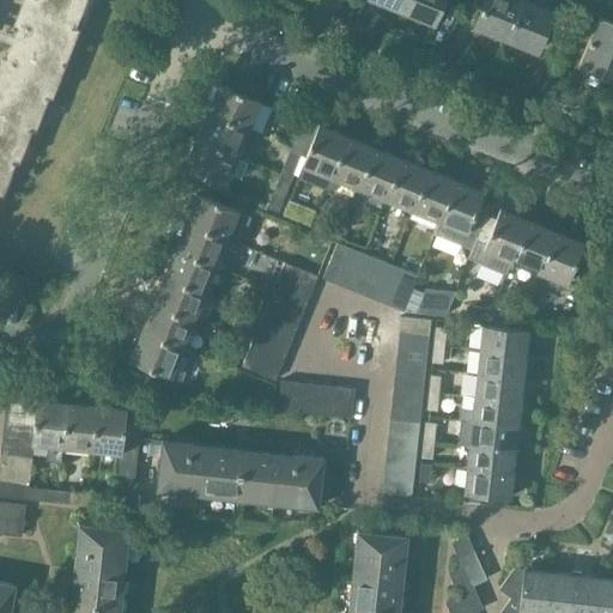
[(0,0),(0,38),(11,43),(0,64),(0,195),(4,195),(17,163),(19,164),(32,131),(36,131),(49,98),(53,98),(80,29),(77,28),(86,0),(23,0),(12,28),(16,30),(14,35),(0,29),(0,0)]
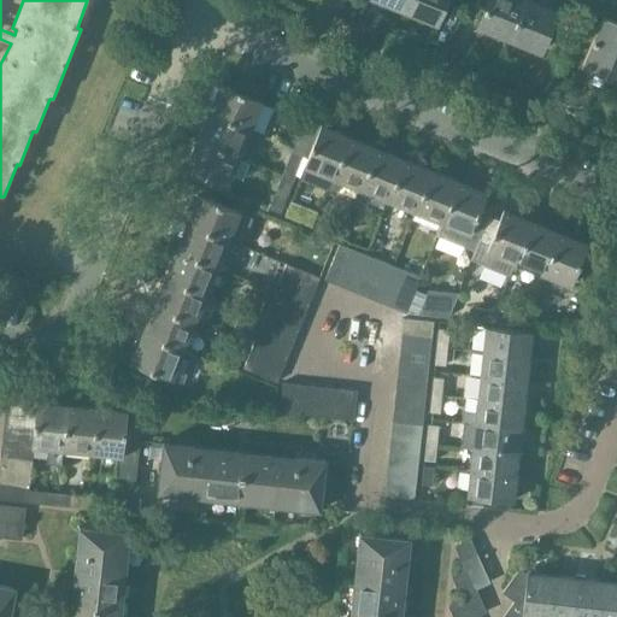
[(375,0),(404,12),(407,0),(375,0)]
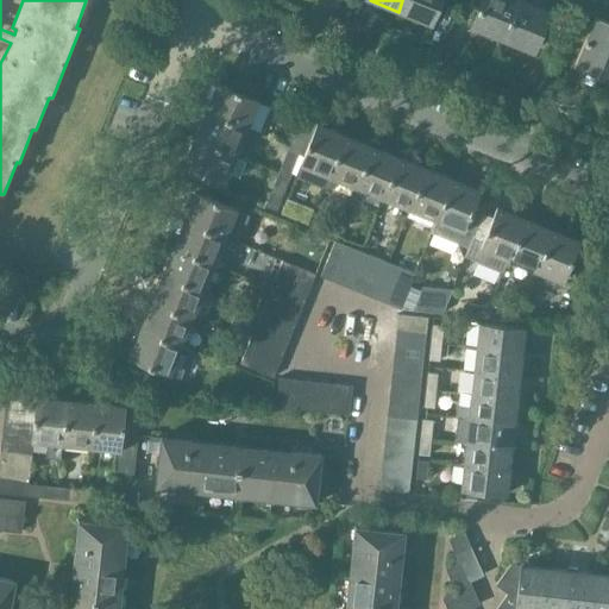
[(402,0),(399,12),(432,25),(441,0),(402,0)]
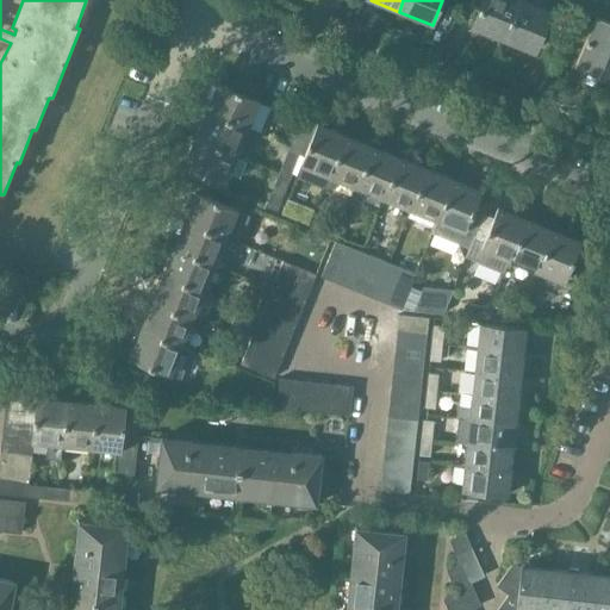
[(483,0),(473,26),(504,39),(520,0),(483,0)]
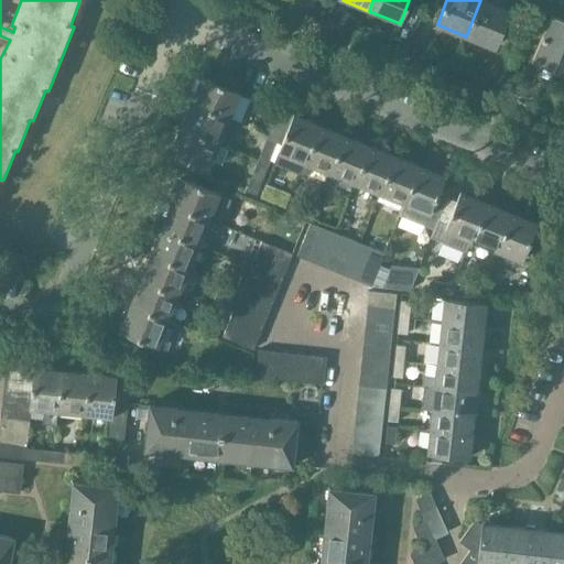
[(480,0),(466,36),(495,47),(510,10),(492,2),(492,0),(480,0)]
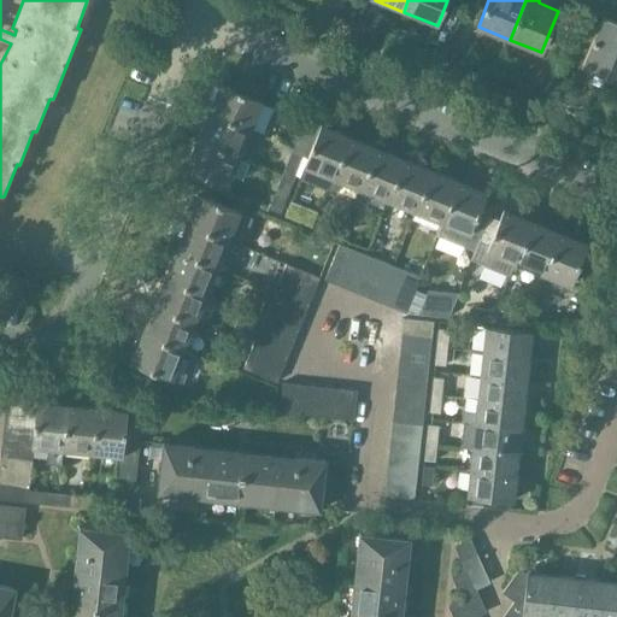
[(583,0),(579,13),(594,22),(603,0),(583,0)]
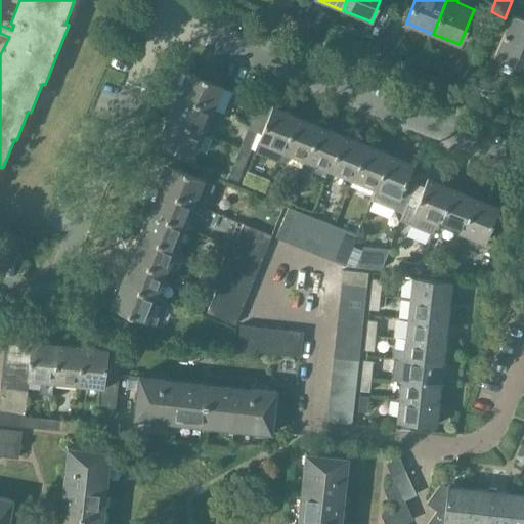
[(494,58),(521,69),(523,61),(523,19),(512,14),(494,58)]
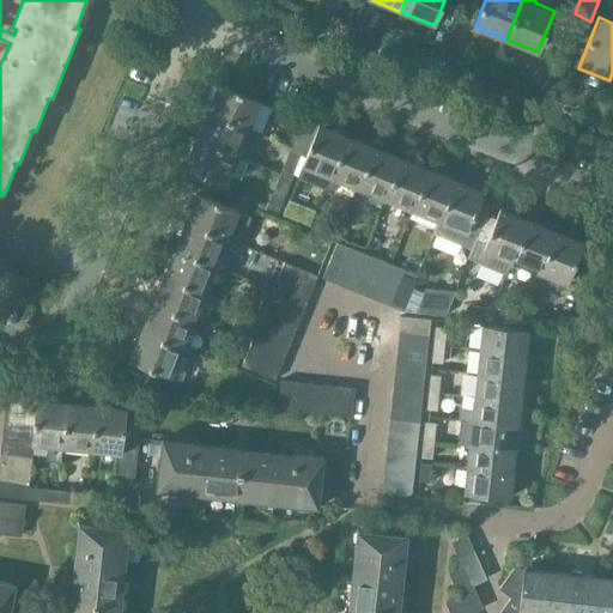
[(219,85),(207,113),(249,129),(261,102),(219,85)]
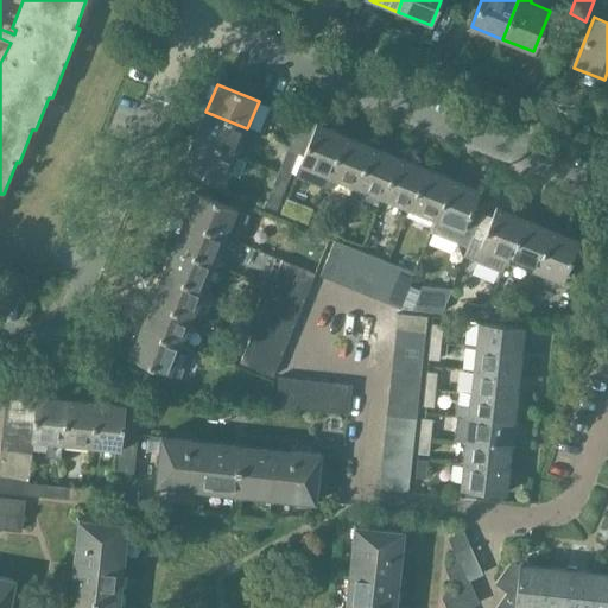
[(206,112),(195,139),(236,156),(245,160),(257,133),(247,128),(206,112)]
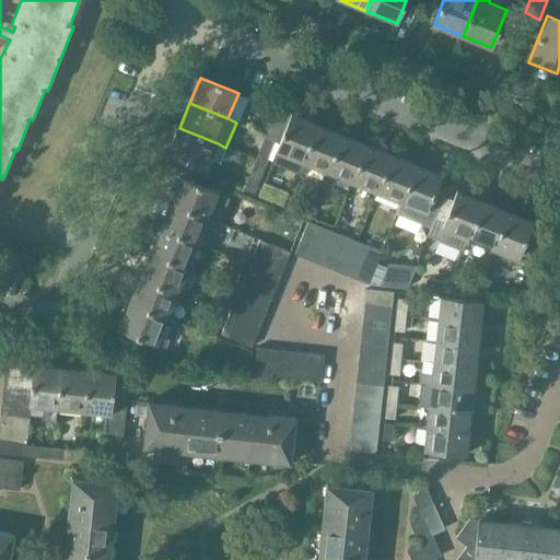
[(298,173),(299,170),(302,163),(310,143),(317,125),(292,114),(284,131),(284,132),(281,140),(276,152),(272,151),(269,159),(272,160),(271,162),(298,173)]
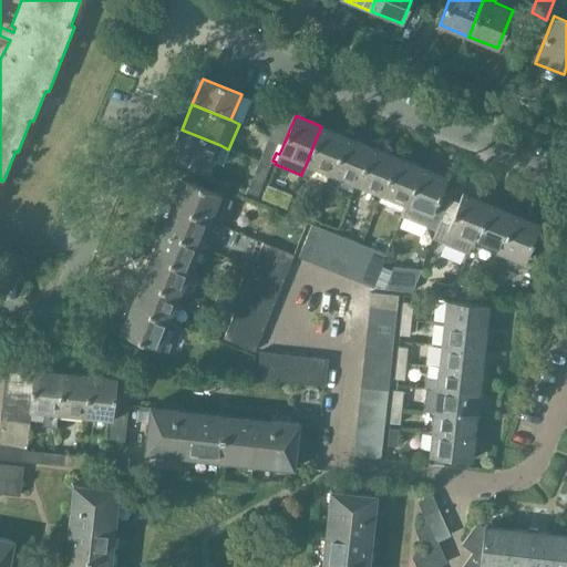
[(288,134),(288,133),(274,126),(270,136),(285,142),(288,134)]
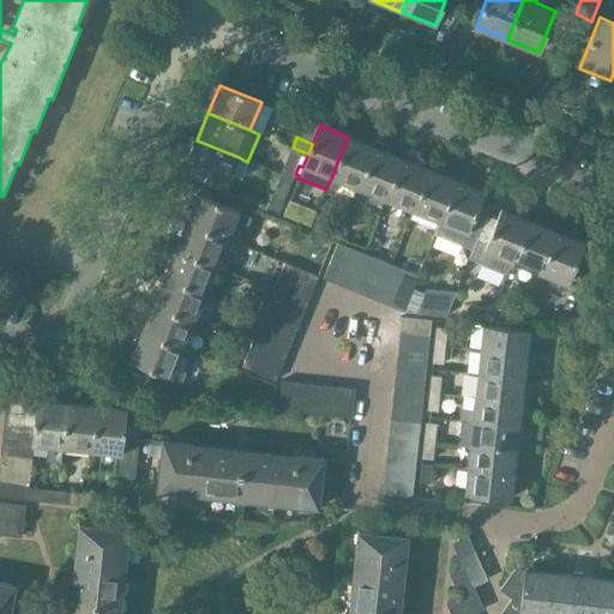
[(339,186),(356,193),(357,191),(367,168),(375,148),(348,137),(339,157),(331,179),(327,186),(337,191),(339,186)]
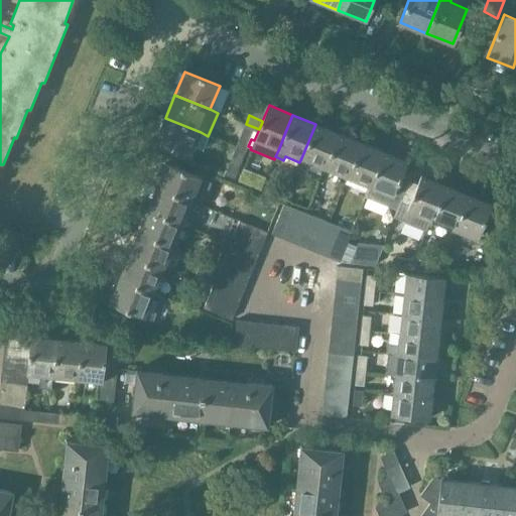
[(201,132),(165,118),(155,141),(190,155),(194,147),(204,150),(210,137),(208,136),(201,132)]
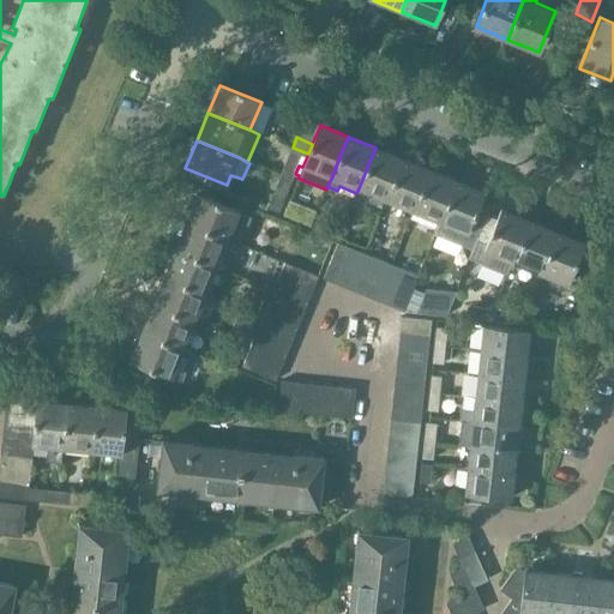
[(287,162),(299,166),(302,167),(308,154),(293,148),(287,162)]
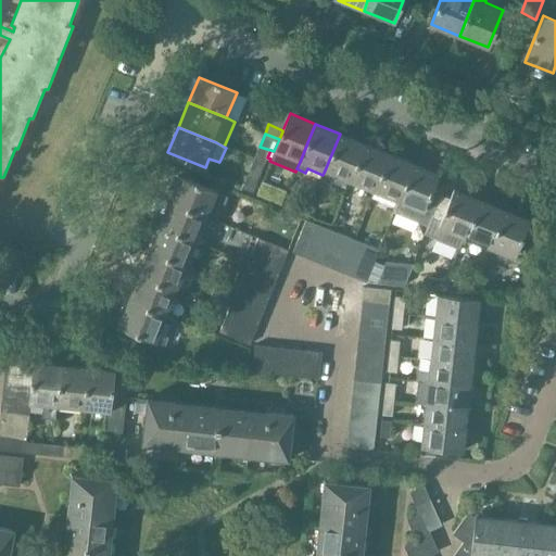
[(346,188),(349,182),(356,163),(365,143),(340,134),(332,152),(324,173),(321,179),(320,180),(330,184),(331,181),(346,188)]
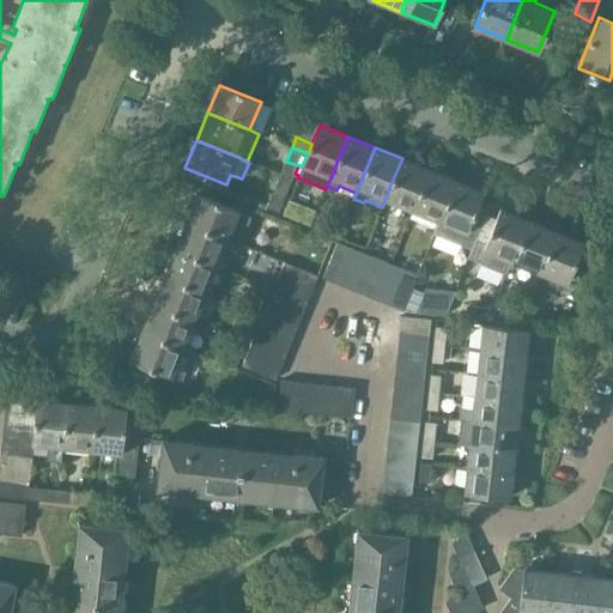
[(384,201),(412,212),(420,190),(429,169),(402,158),(393,180),(384,201)]
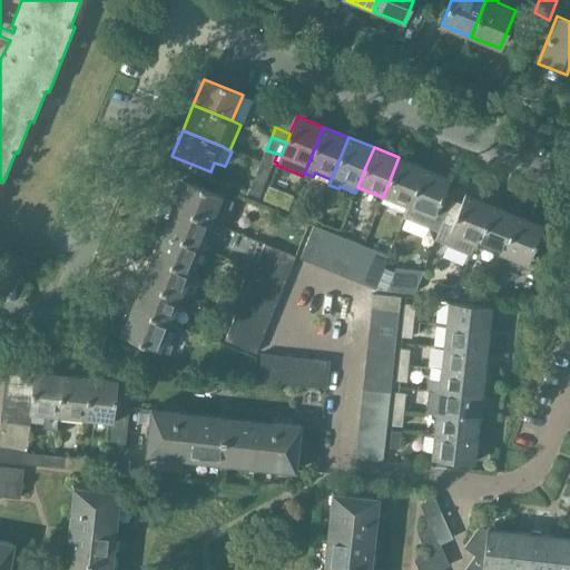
[(272,166),(274,161),(277,154),(266,150),(262,163),(272,166)]
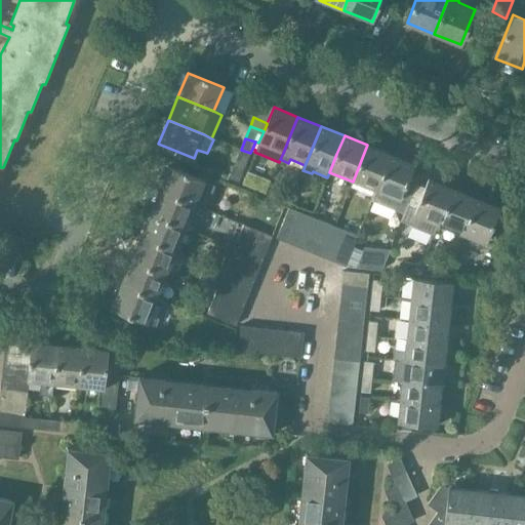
[(353,182),(375,191),(384,172),(391,154),(367,145),(360,163),(353,182)]
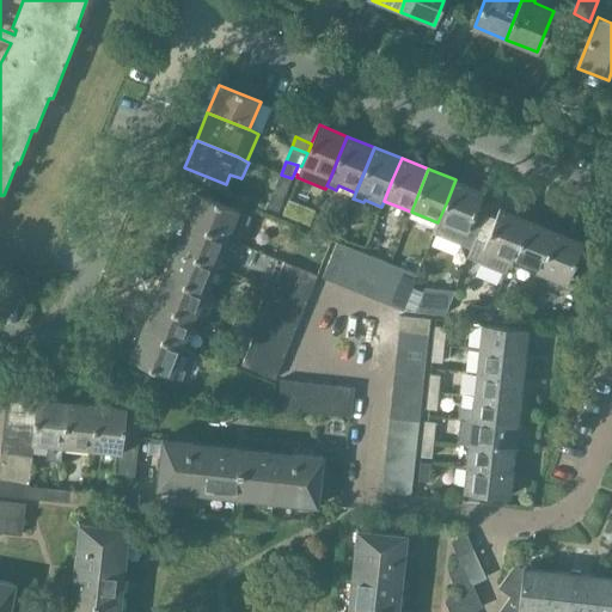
[(286,195),(292,178),(281,175),(274,190),(267,207),(279,212),(286,195)]
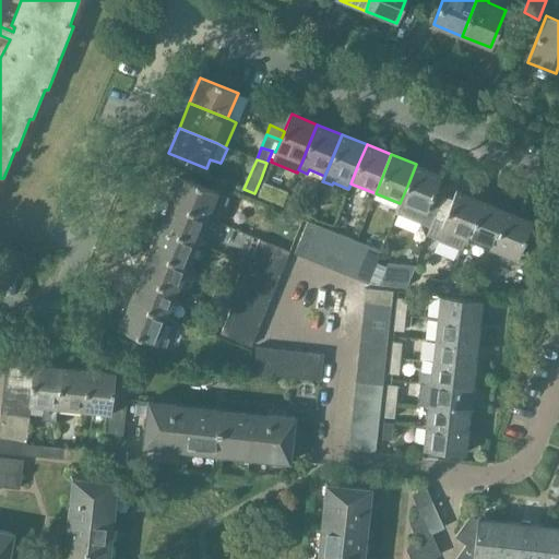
[(408,183),(400,203),(399,209),(407,213),(409,207),(435,217),(443,197),(435,193),(441,175),(416,164),(408,183)]
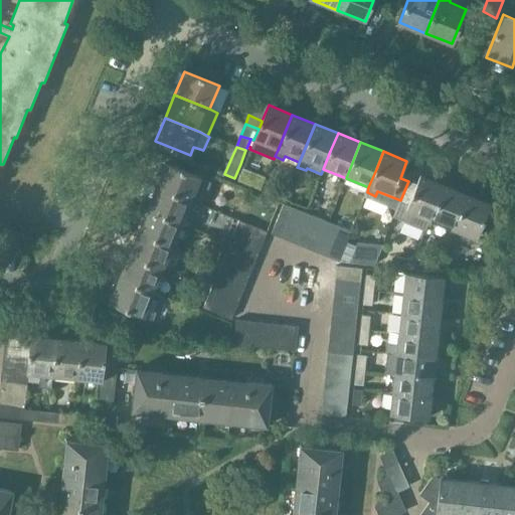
[(165,164),(156,188),(192,202),(201,179),(165,164)]
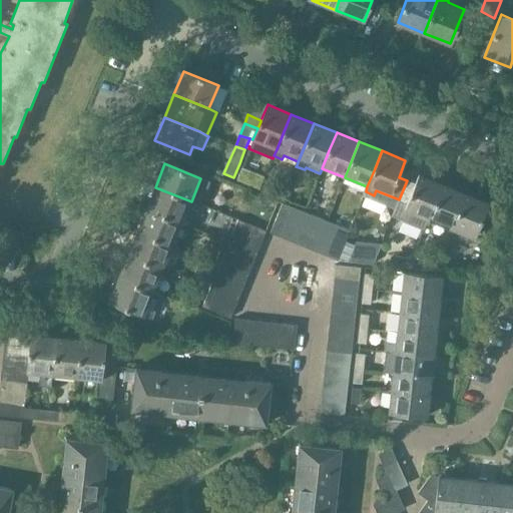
[(405,209),(428,219),(442,184),(419,174),(405,209)]
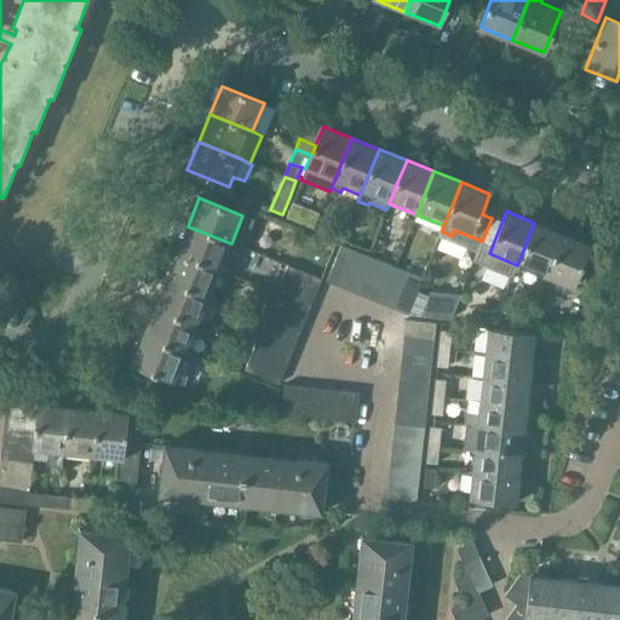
[(517,265),(545,276),(562,234),(534,223),(517,265)]
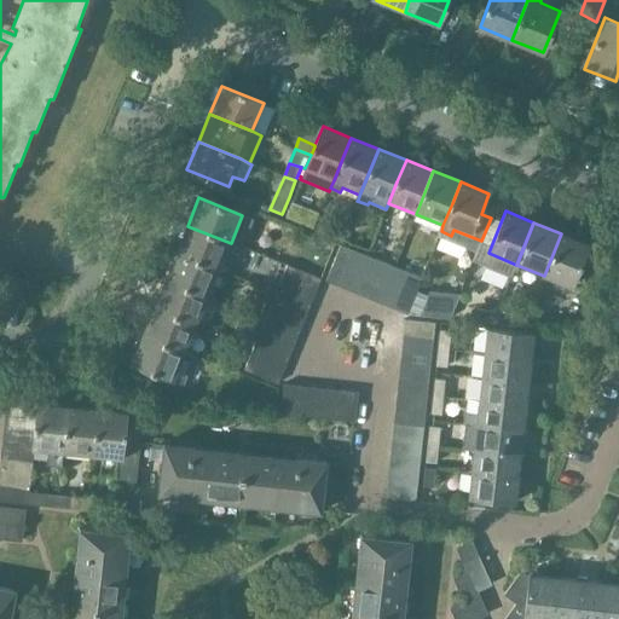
[(187,226),(177,253),(220,271),(231,243),(187,226)]
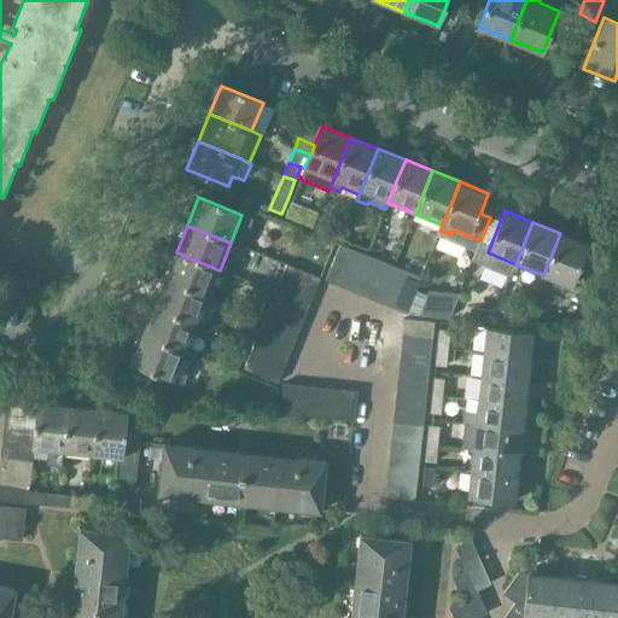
[(560,233),(543,275),(571,286),(589,244),(560,233)]
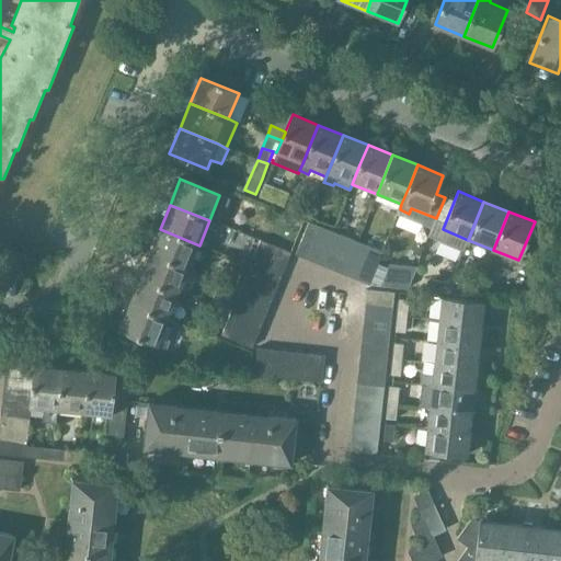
[(296,255),(308,260),(321,228),(309,222),(296,255)]
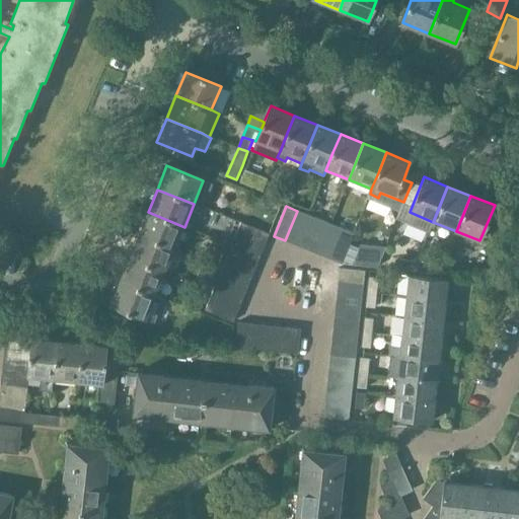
[(285,240),(297,245),(309,216),(297,211),(285,240)]
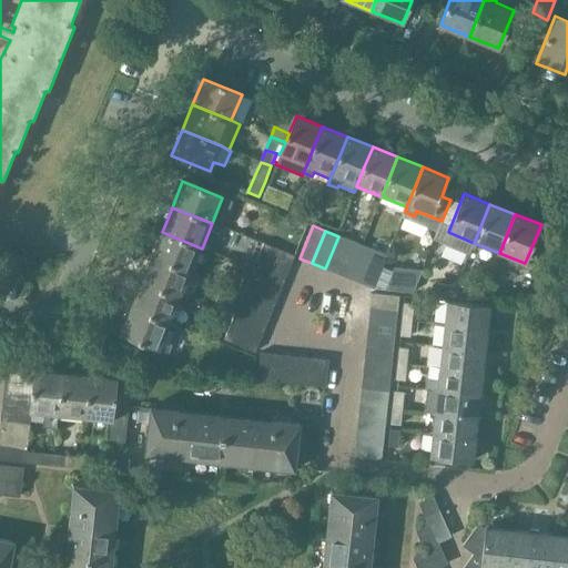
[(162,232),(151,257),(191,274),(202,249),(162,232)]
